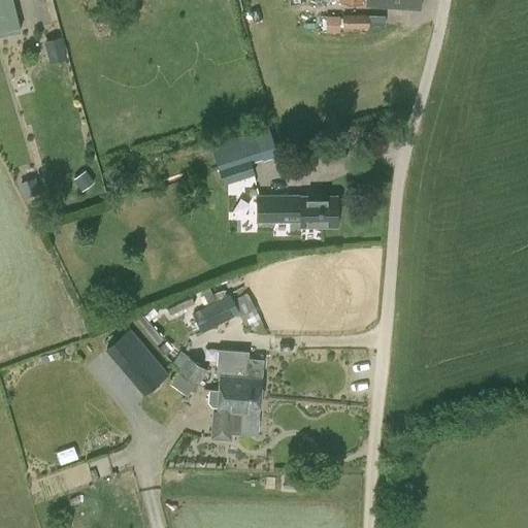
[(0,0),(0,35),(21,32),(12,0),(0,0)]
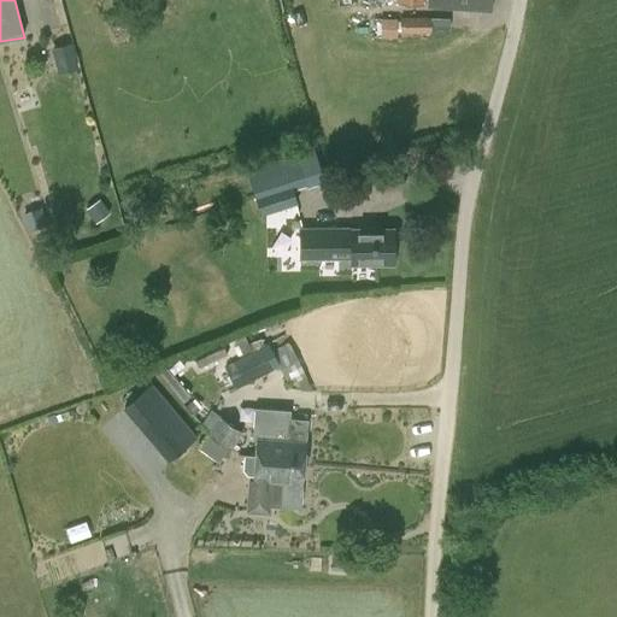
[(399,33),(432,31),(430,16),(399,16),(399,33)]
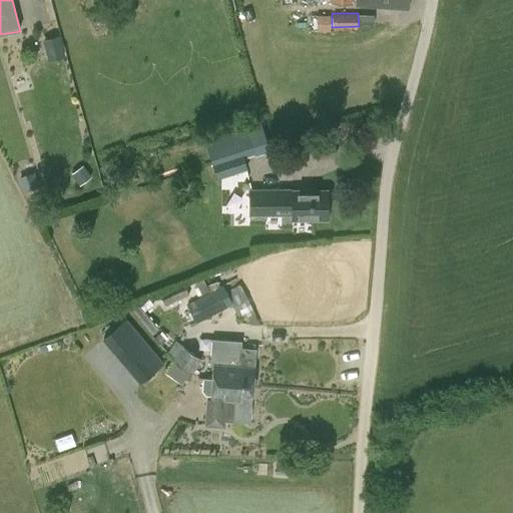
[(56,34),(40,39),(47,59),(63,54),(56,34)]
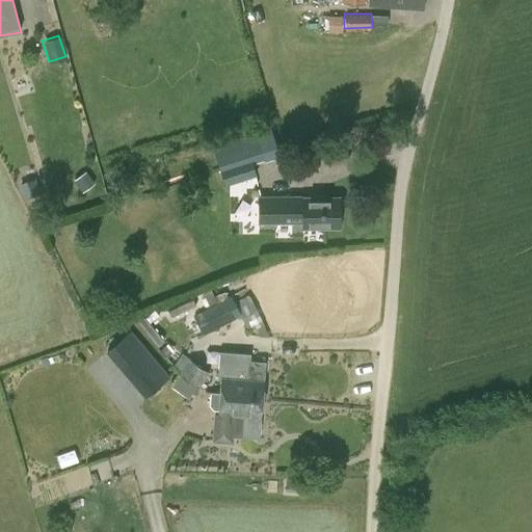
[(278,154),(270,127),(214,147),(227,185),(257,176),(253,163),(278,154)]
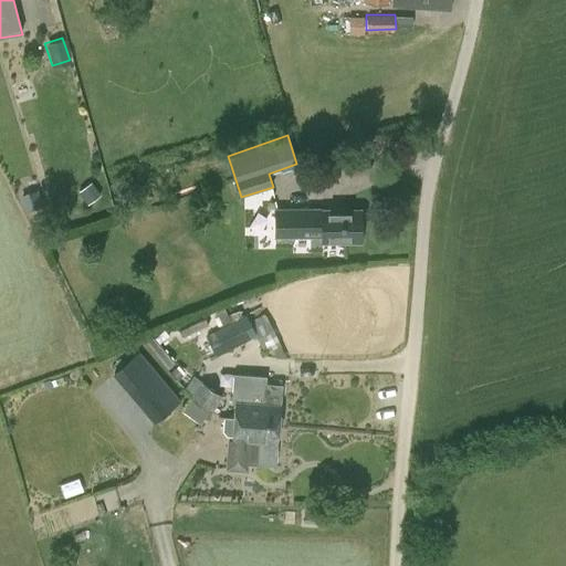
[(91,182),(77,192),(87,206),(100,195),(91,182)]
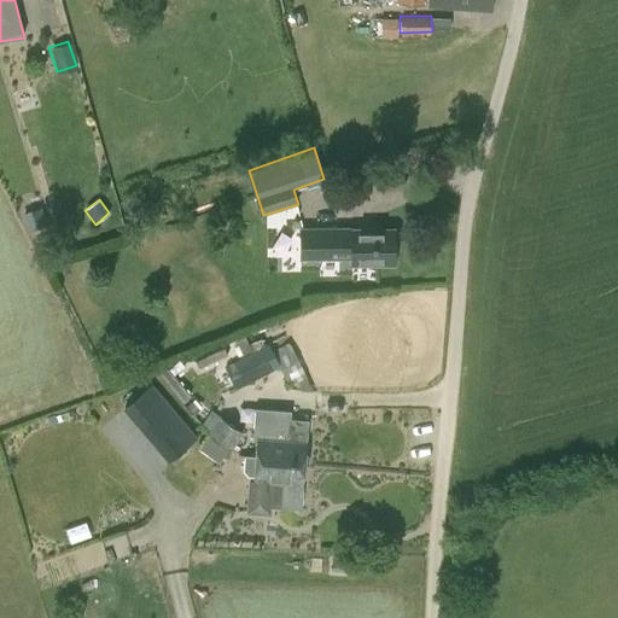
[(377,229),(354,229),(301,229),(301,258),(354,257),(354,262),(378,262),(394,262),(392,228),(377,229)]
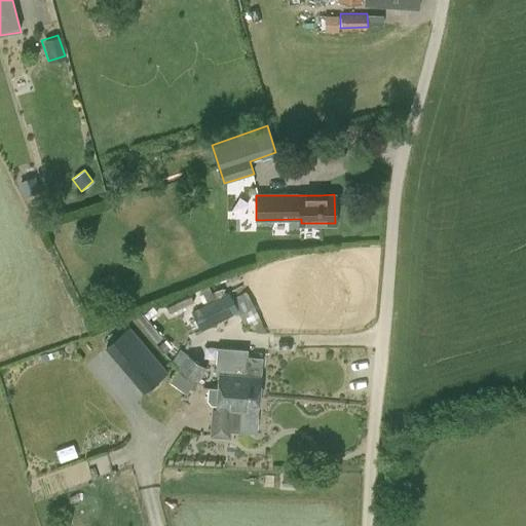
[(255,306),(242,283),(180,315),(190,334),(199,329),(200,331),(238,311),(240,314),(255,306)]
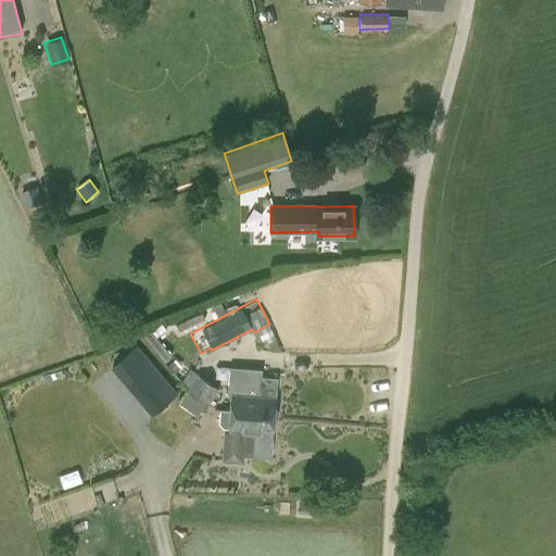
[(175,390),(137,344),(110,367),(150,416),(177,393),(175,390)]
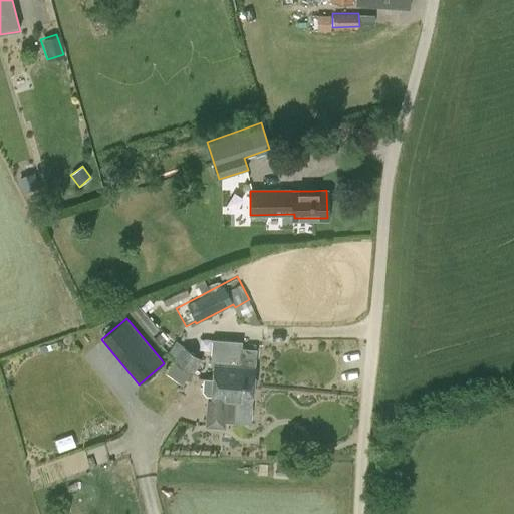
[(237,365),(229,365),(230,358),(233,343),(215,339),(212,353),(213,353),(211,364),(213,364),(212,379),(203,379),(202,392),(206,396),(211,396),(211,399),(206,399),(204,427),(224,428),(224,422),(234,422),(251,424),(252,403),(254,366),(255,366),(256,348),(239,347),(237,365)]
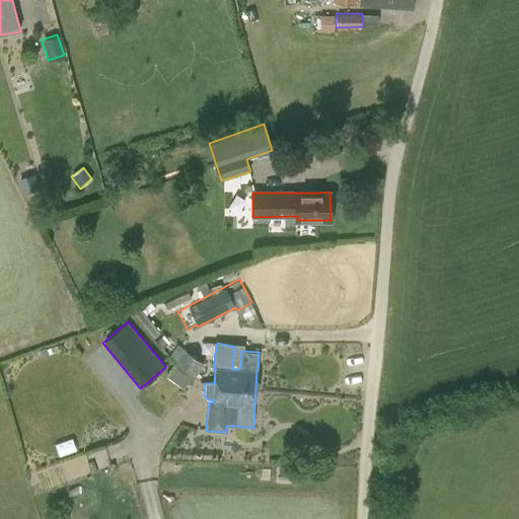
[(167,360),(195,377),(204,363),(178,345),(167,360)]
